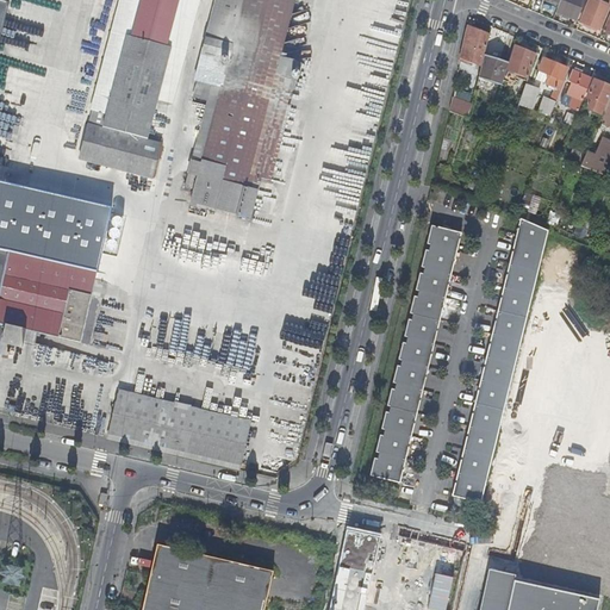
[(119,0),(91,110),(106,114),(103,128),(89,124),(80,159),(153,178),(162,143),(148,139),(159,100),(173,104),(199,0),(119,0)]
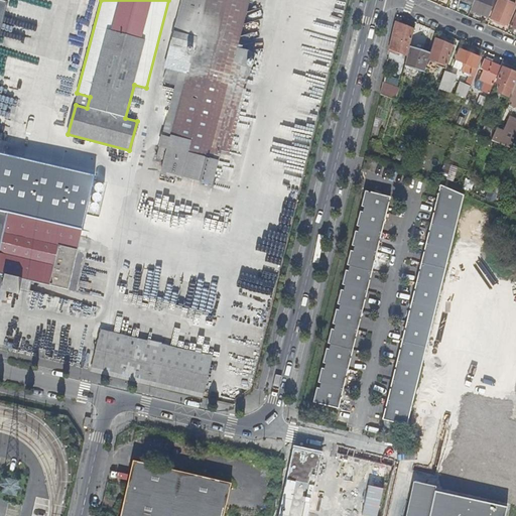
[(205,40),(214,0),(181,0),(165,68),(179,72),(167,121),(175,123),(171,138),(164,136),(162,136),(156,158),(164,160),(162,171),(170,173),(198,65),(189,62),(196,38),(205,40)]
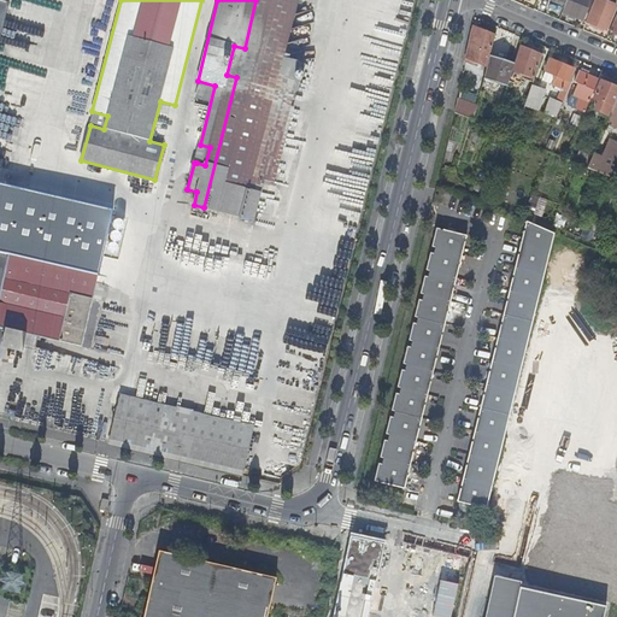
[(295,0),(256,0),(245,48),(274,56),(282,58),(295,0)]
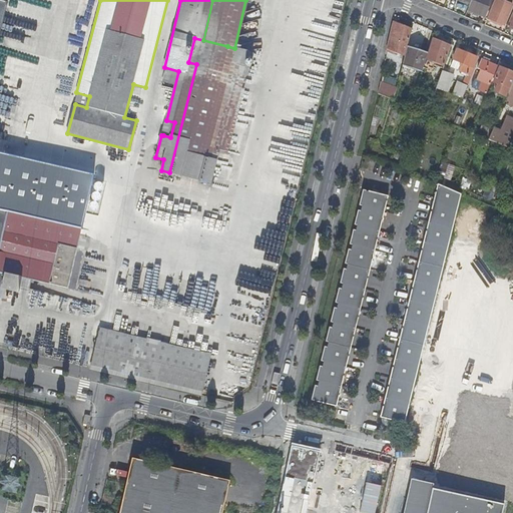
[(472,0),(471,2),(468,9),(485,16),(492,0),(472,0)]
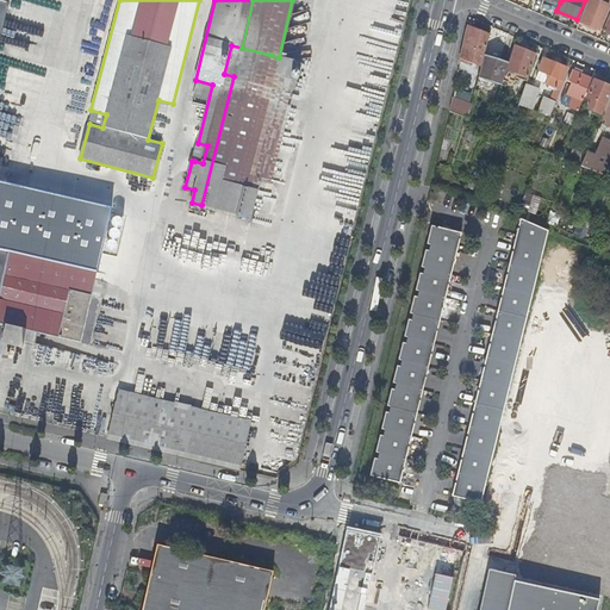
[(590,0),(582,22),(601,30),(609,6),(605,5),(607,0),(597,0),(598,1),(595,0),(590,0)]
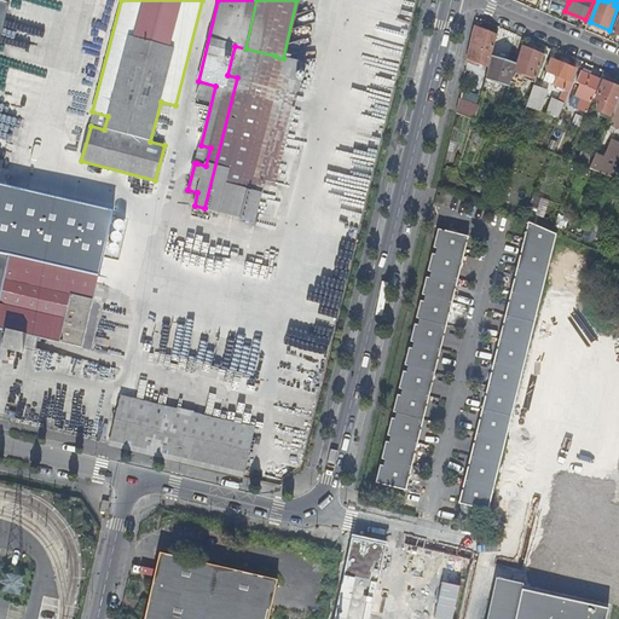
[(475,27),(466,58),(490,65),(492,56),(499,34),(475,27)]
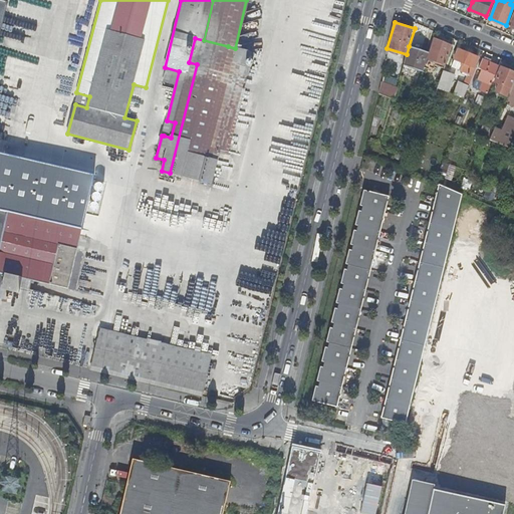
[(197,64),(204,40),(195,38),(189,62),(197,64)]
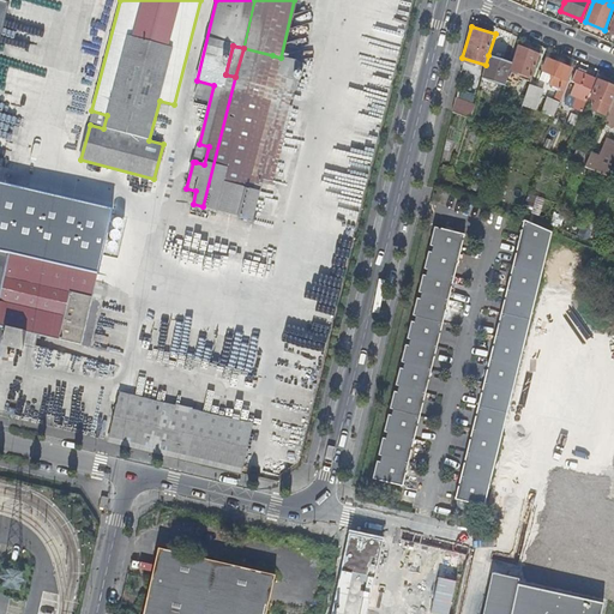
[(518,46),(513,62),(511,68),(533,77),(541,55),(518,46)]
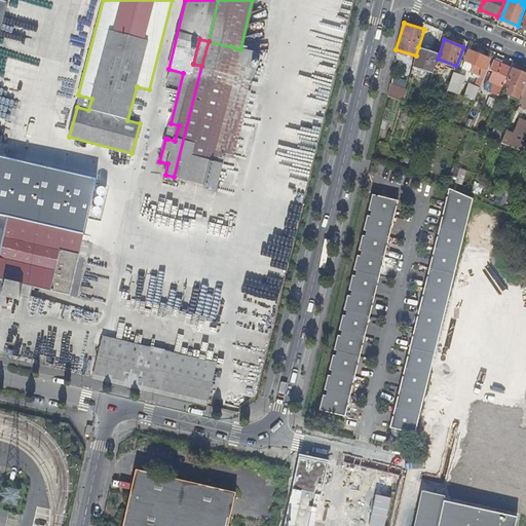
[(233,47),(209,41),(201,66),(234,74),(240,75),(247,77),(253,52),(240,49),(233,47)]
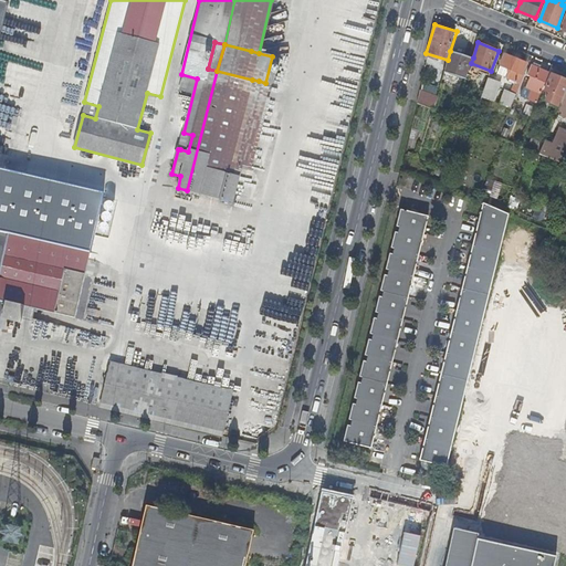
[(450,51),(448,60),(446,72),(467,79),(471,64),(471,63),(473,58),(450,51)]
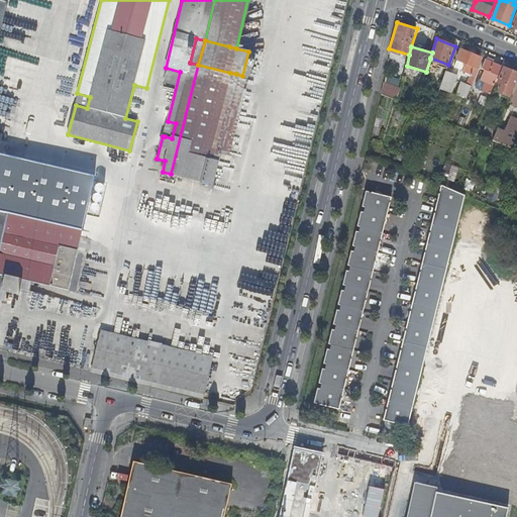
[(477,76),(480,68),(478,67),(482,58),(462,49),(458,60),(467,63),(463,70),(472,74),(477,76)]
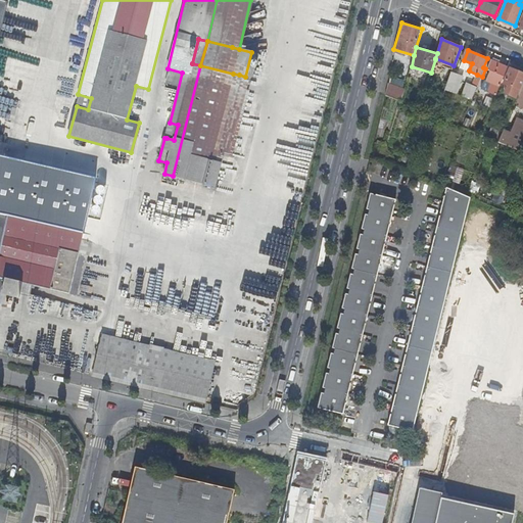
[(504,76),(508,66),(492,59),(486,73),(495,77),(497,73),(504,76)]
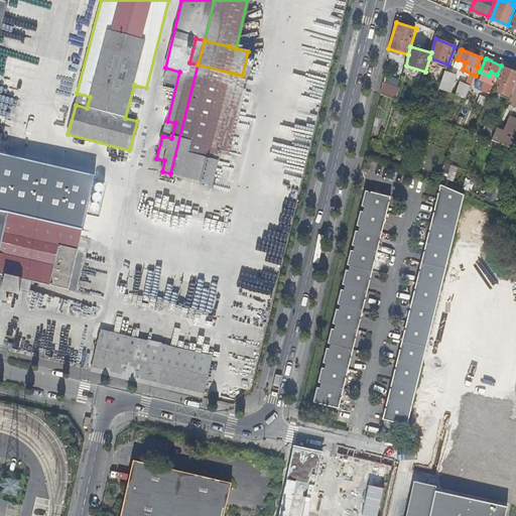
[(230,73),(198,65),(170,173),(188,178),(213,183),(219,160),(209,157),(230,73)]
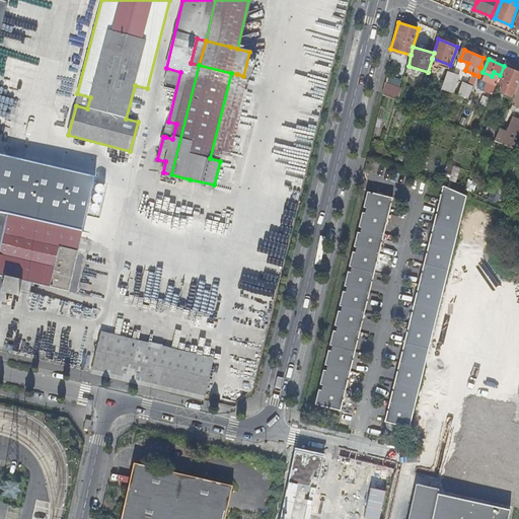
[(513,97),(518,81),(518,72),(506,67),(499,84),(504,86),(501,92),(513,97)]
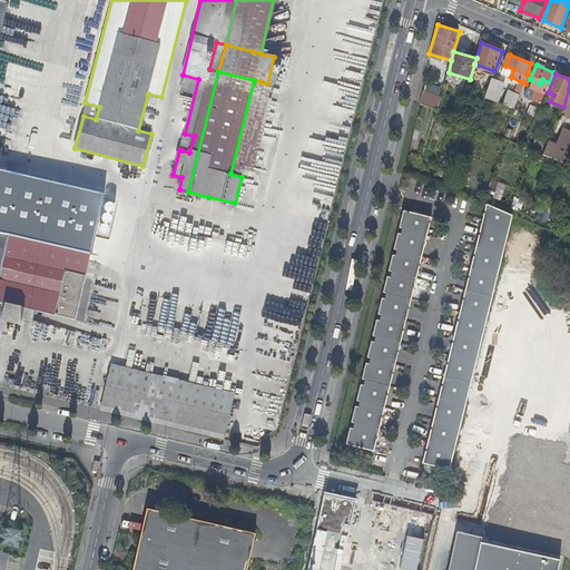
[(492,78),(485,97),(498,101),(504,82),(492,78)]
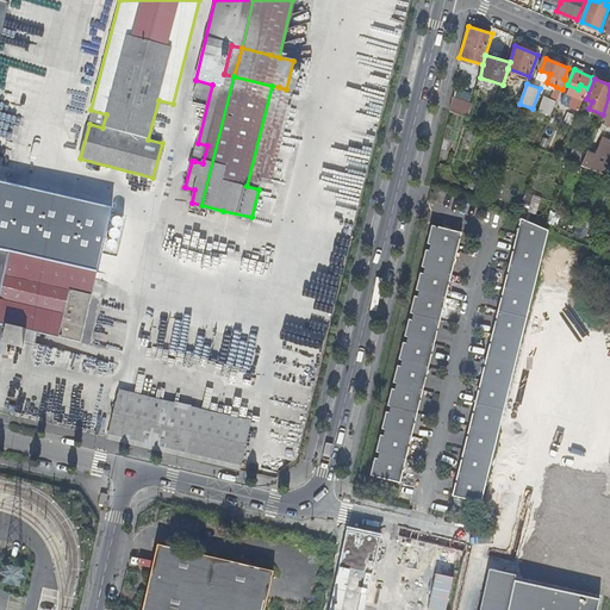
[(275,100),(279,87),(272,86),(247,186),(259,190),(262,175),(268,176),(286,103),(275,100)]
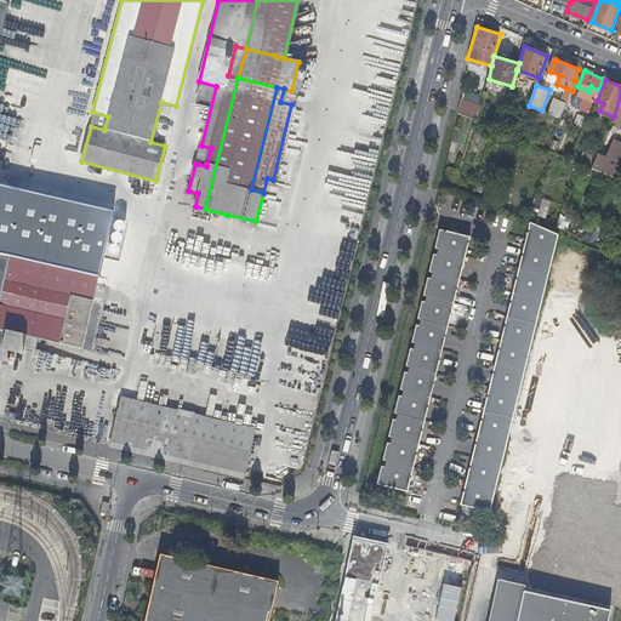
[(560,103),(567,106),(573,91),(567,89),(560,103)]
